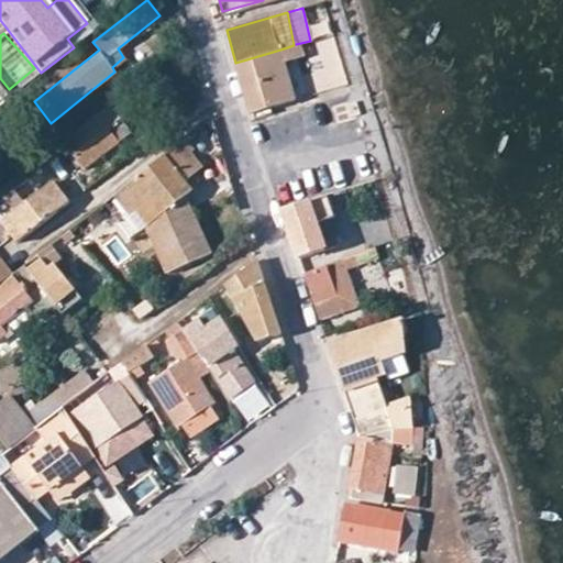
[(294,45),(280,50),(235,63),(249,111),(294,98),(284,62),(299,57),(296,44),(294,45)]
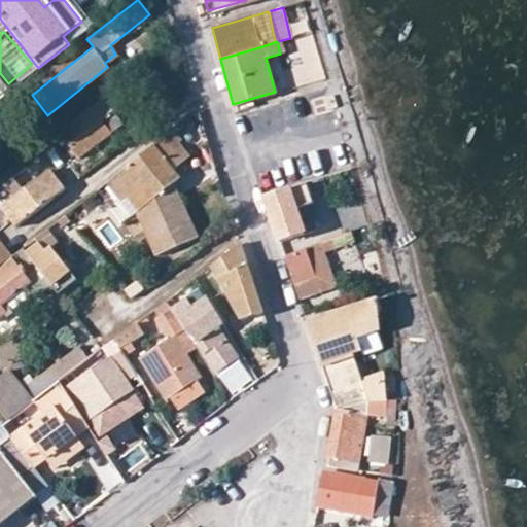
[(111,111),(101,97),(58,131),(78,156),(109,132),(100,119),(111,111)]
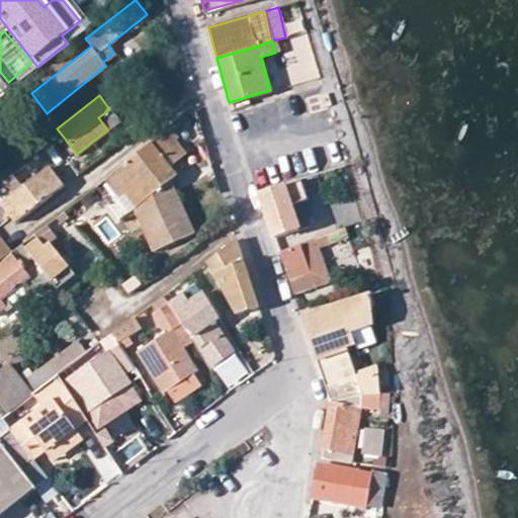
[(98,117),(107,130),(118,120),(109,109),(98,117)]
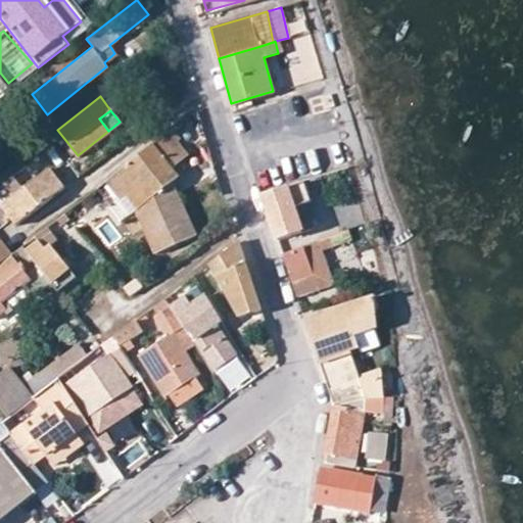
[(187,156),(168,133),(106,180),(120,197),(125,195),(136,210),(134,211),(155,254),(196,234),(176,194),(171,196),(167,187),(171,184),(178,179),(170,170),(187,156)]
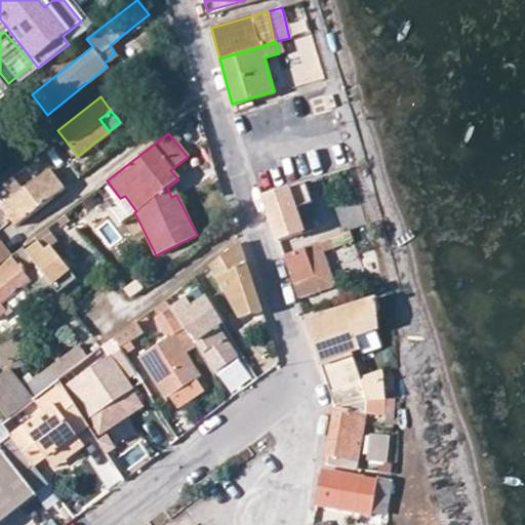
[(66,189),(48,167),(24,186),(13,174),(29,163),(24,156),(0,175),(13,194),(1,204),(17,225),(66,189)]
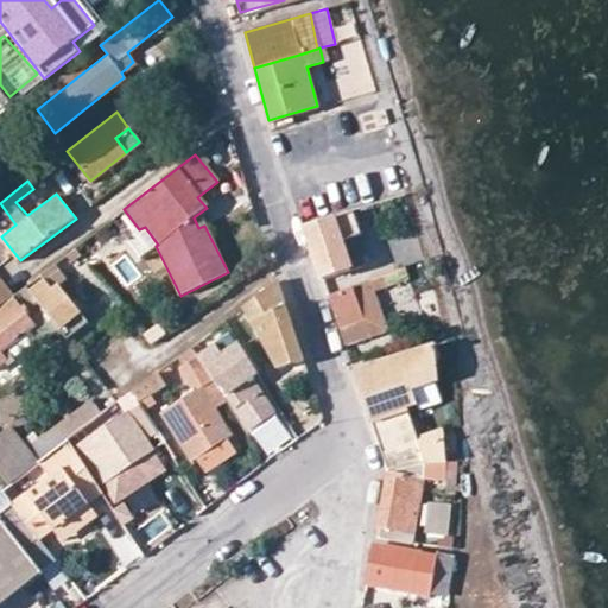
[(158,245),(145,227),(139,229),(124,209),(112,219),(141,257),(156,246),(158,245)]
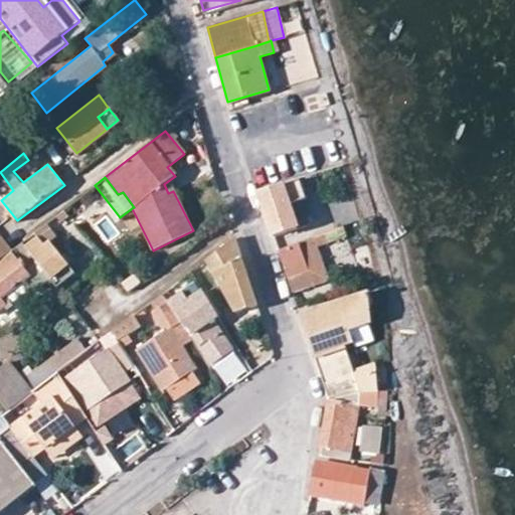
[(328,218),(321,192),(304,196),(298,178),(258,190),(274,234),(328,218)]
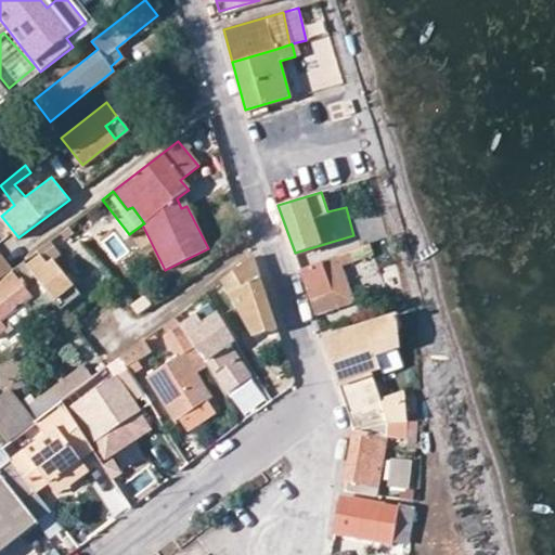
[(186,206),(181,195),(177,198),(181,208),(186,206)]
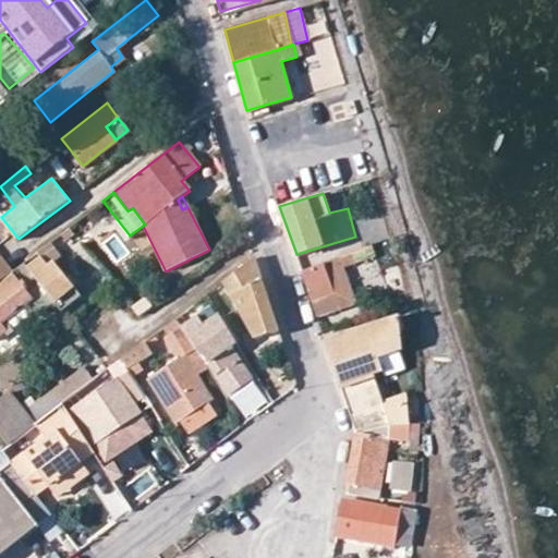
[(55,301),(62,310),(79,295),(53,261),(57,257),(47,244),(36,253),(39,257),(27,266),(55,301)]
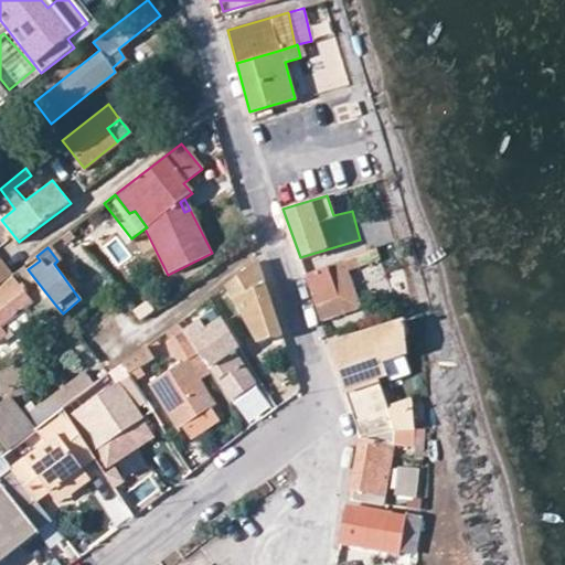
[(376,247),(306,273),(321,319),(359,307),(348,269),(380,258),(376,247)]
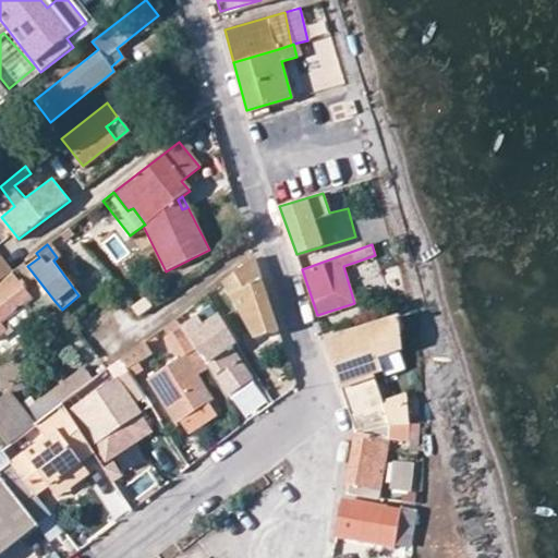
[(0,281),(12,271),(0,257),(0,281)]
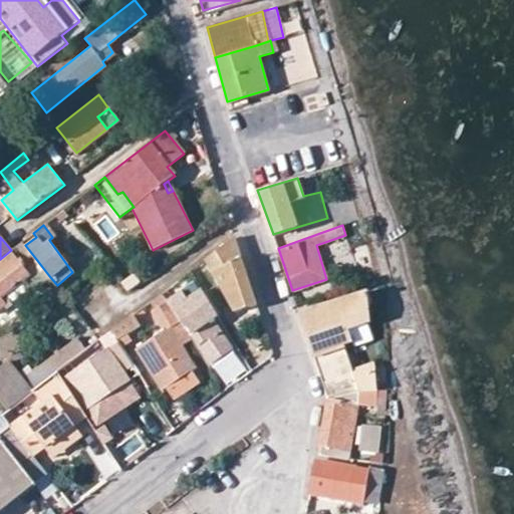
[(243,285),(241,278),(246,275),(240,255),(233,238),(230,239),(204,260),(235,315),(256,308),(249,286),(243,285)]
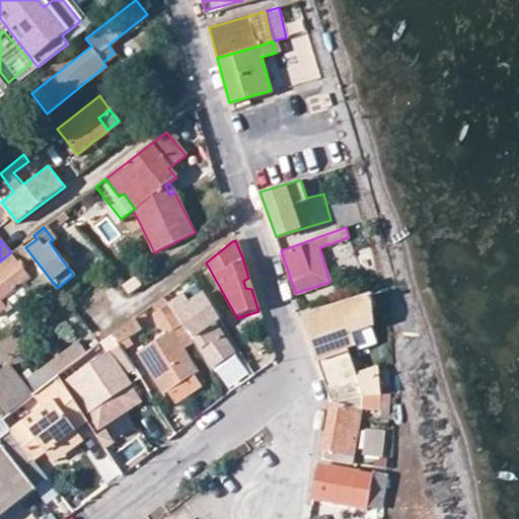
[(13,307),(6,298),(27,280),(36,291),(51,280),(25,247),(23,244),(11,252),(0,262),(0,310),(4,308),(7,313),(13,307)]
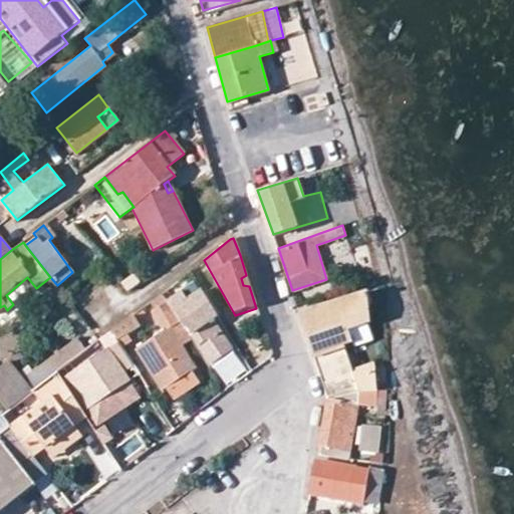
[(243,285),(249,286),(246,275),(241,278),(243,285)]
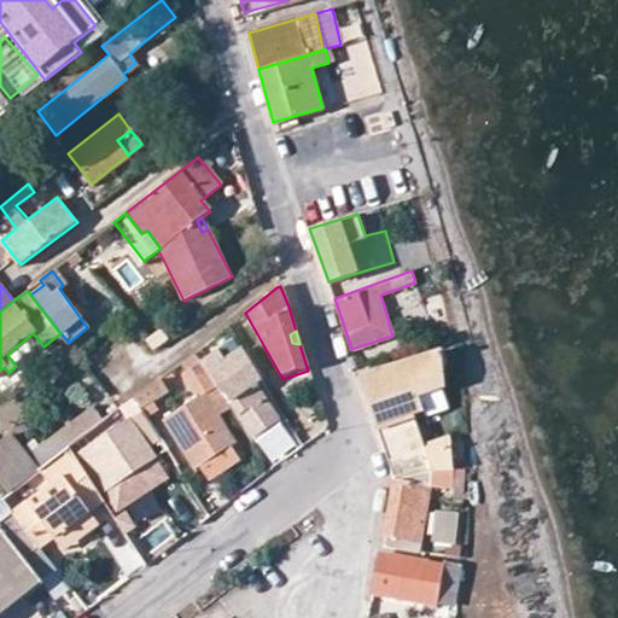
[(221,395),(226,392),(251,432),(275,415),(254,382),(250,375),(242,380),(228,361),(221,348),(205,359),(198,348),(193,351),(211,378),(221,395)]
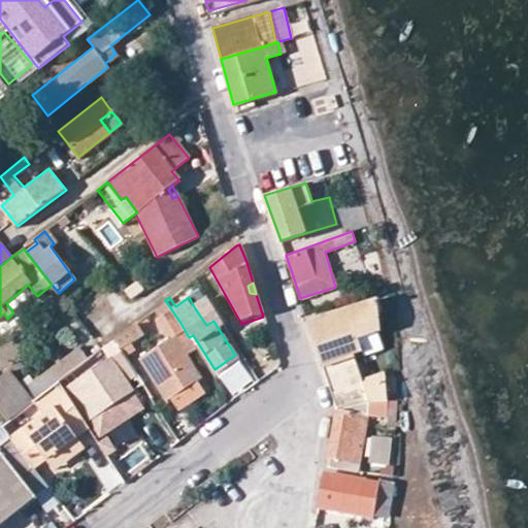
[(356,356),(363,353),(358,337),(377,331),(381,328),(376,299),(307,321),(322,367),(356,356)]
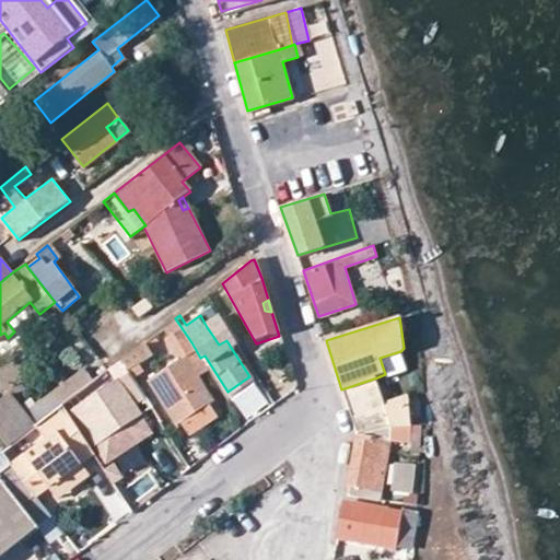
[(196,377),(208,370),(200,358),(191,342),(175,318),(162,329),(166,338),(163,340),(176,361),(146,381),(176,426),(179,423),(208,404),(212,401),(196,377)]
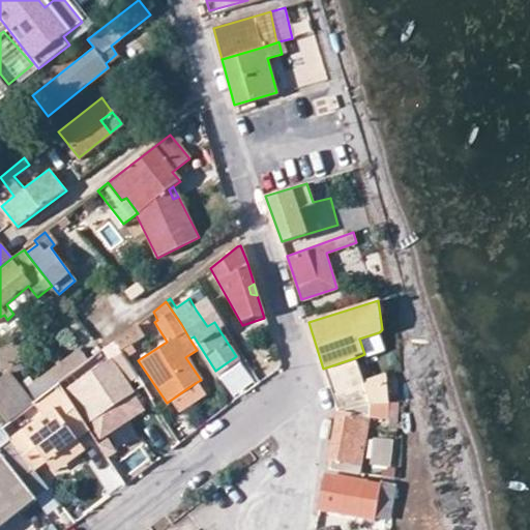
[(217,327),(222,323),(209,301),(196,310),(207,326),(214,322),(217,327)]
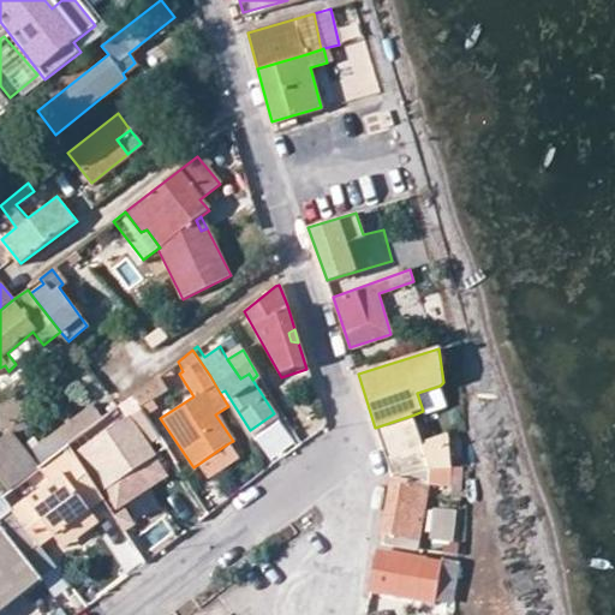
[(157,377),(133,396),(139,408),(168,389),(157,377)]
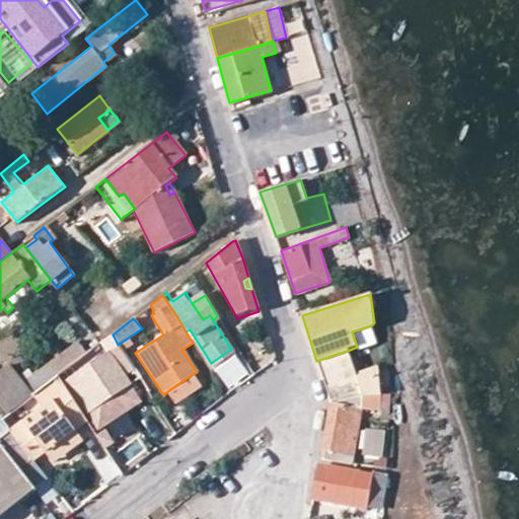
[(359,351),(377,344),(371,325),(352,331),(357,347),(359,351)]
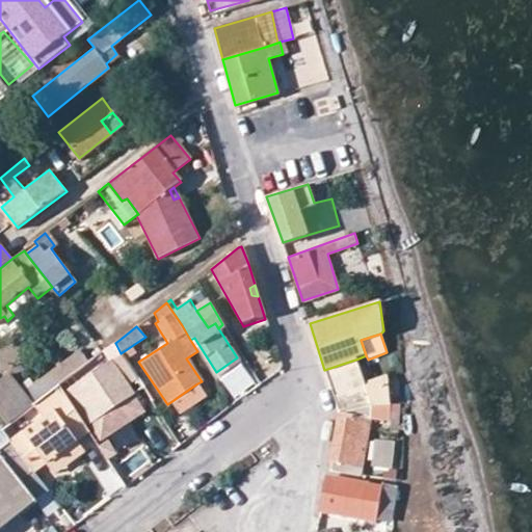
[(79,350),(25,391),(10,373),(0,380),(0,415),(8,425),(34,406),(61,384),(88,364),(79,350)]
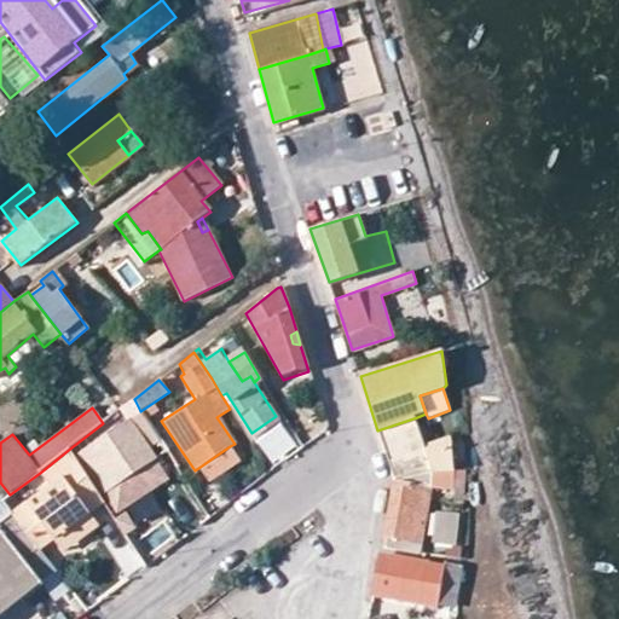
[(165,450),(142,412),(76,457),(99,493),(105,490),(165,450)]
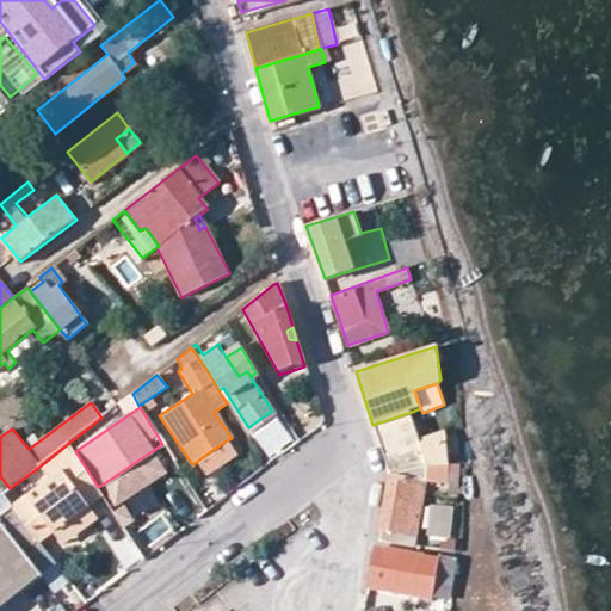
[(420,443),(412,412),(372,425),(383,455),(420,443)]
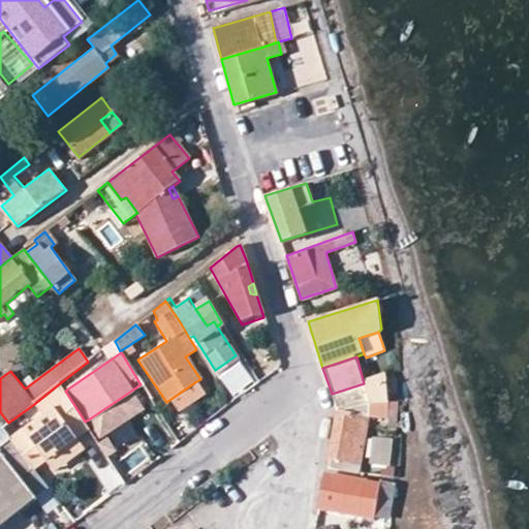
[(364,383),(368,393),(387,386),(385,377),(364,383)]
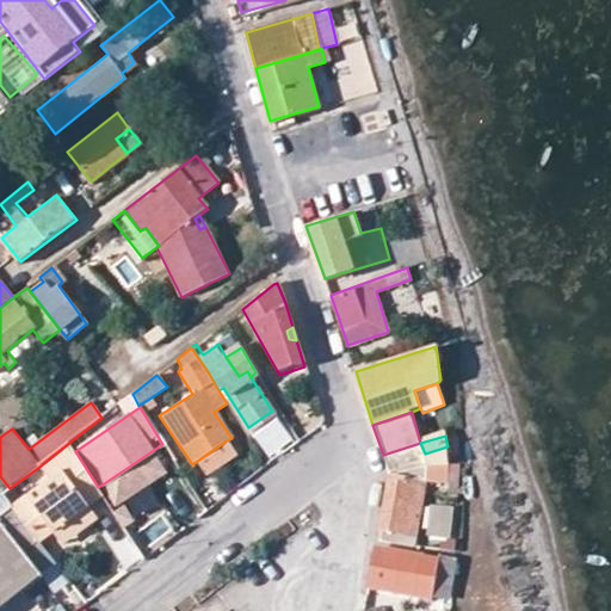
[(227,440),(196,462),(204,474),(236,454),(227,440)]
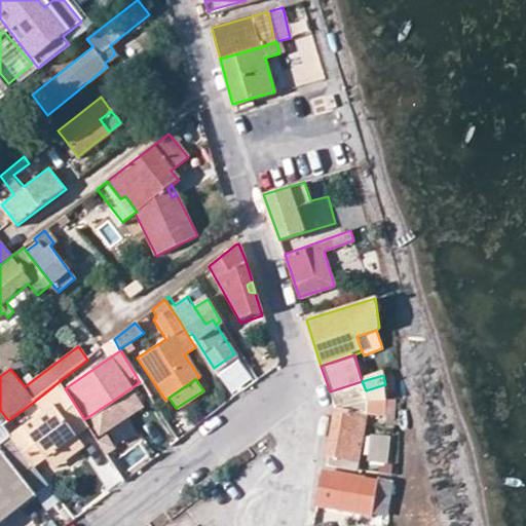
[(34,402),(41,411),(9,436),(34,467),(45,457),(75,435),(87,424),(84,419),(65,388),(61,380),(34,402)]
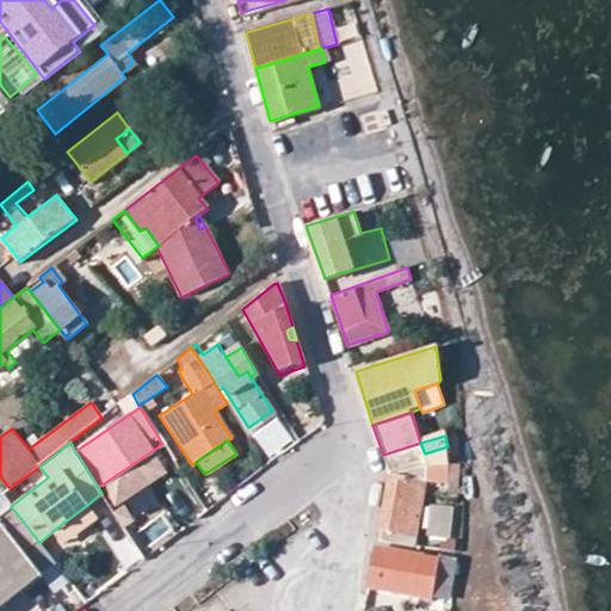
[(389,473),(412,469),(429,466),(454,463),(448,446),(425,454),(420,443),(383,455),(389,473)]
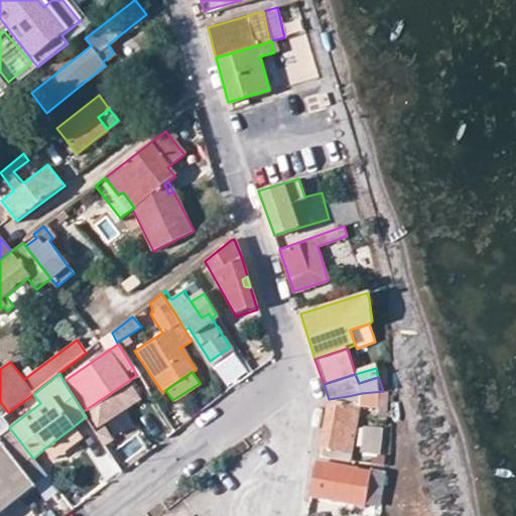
[(145,386),(137,375),(88,408),(96,420),(145,386)]
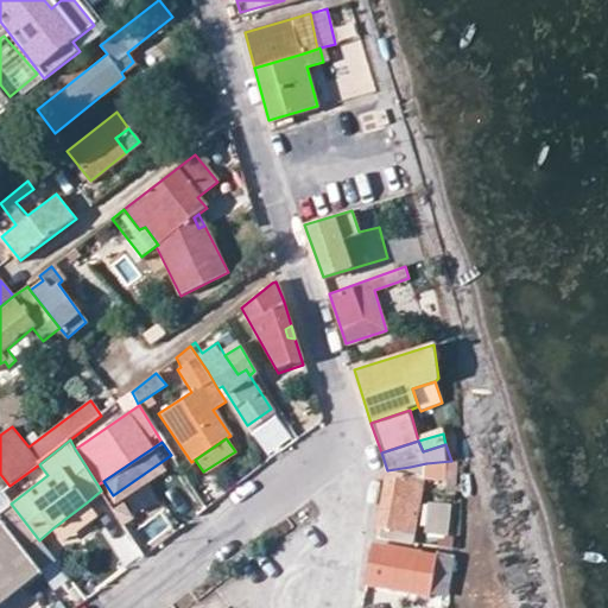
[(451,461),(426,463),(410,467),(407,473),(387,470),(377,525),(381,526),(379,536),(413,542),(424,476),(448,480),(451,461)]
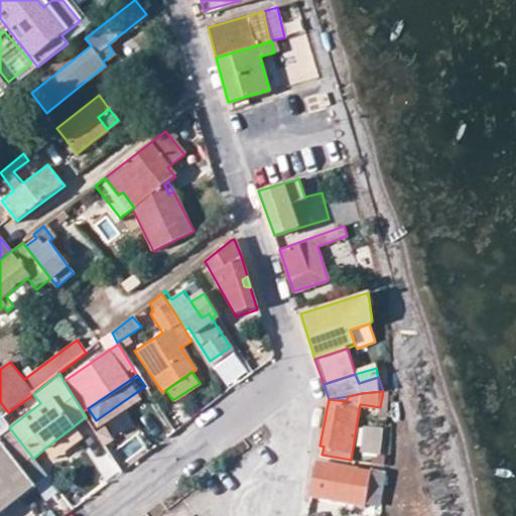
[(360,456),(381,459),(385,428),(364,425),(360,456)]
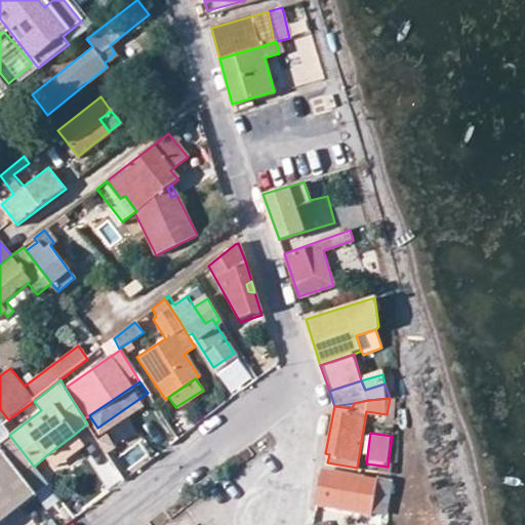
[(84,446),(75,434),(45,456),(54,470),(84,446)]
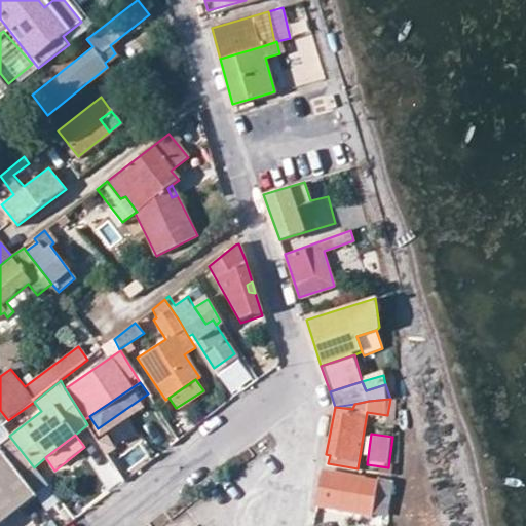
[(0,442),(0,522),(34,495),(20,477),(34,467),(9,436),(0,442)]
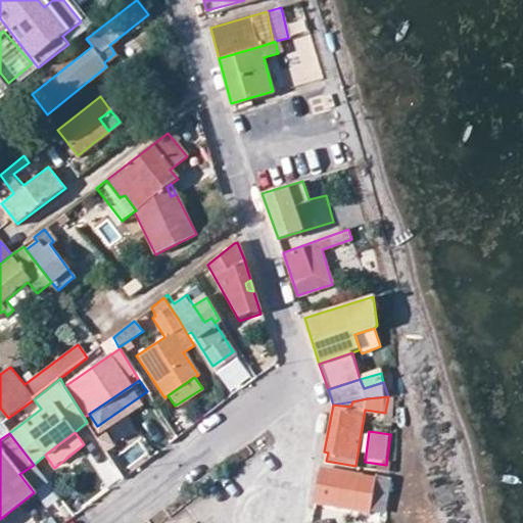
[(318,468),(313,502),(352,510),(369,513),(373,492),(375,480),(340,473),(318,468)]
